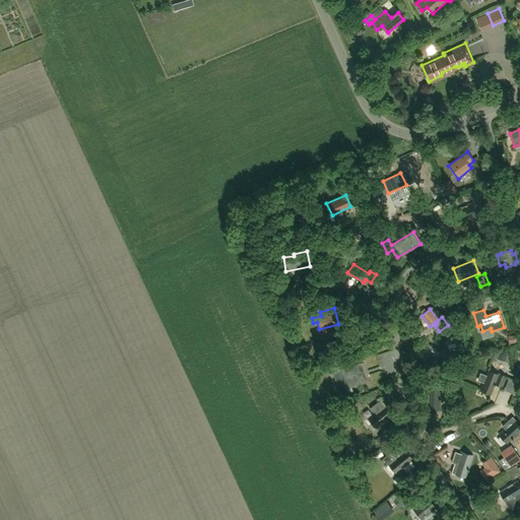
[(342,388),(365,381),(364,381),(361,373),(366,372),(363,363),(340,370),(343,378),(340,379),(343,387),(342,388)]
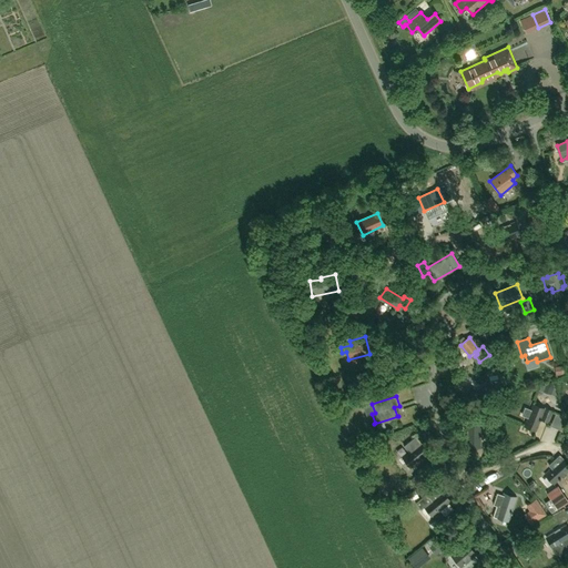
[(521,415),(527,417),(524,427),(536,432),(540,419),(547,423),(551,412),(533,404),(530,409),(525,407),(521,415)]
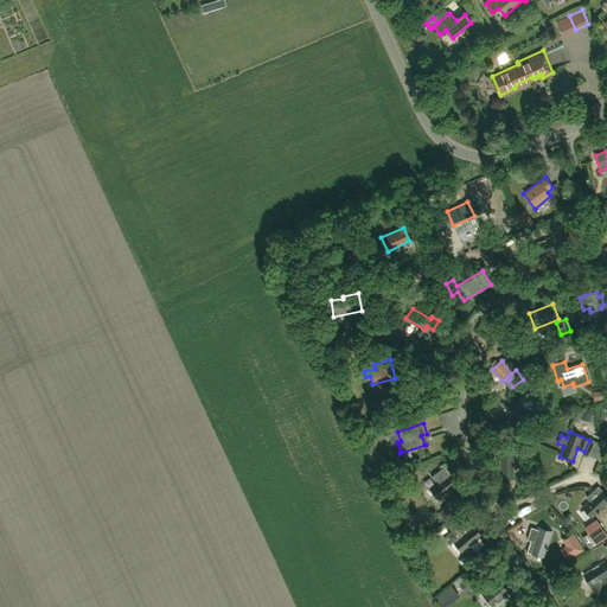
[(499,479),(513,479),(513,453),(499,453),(499,479)]
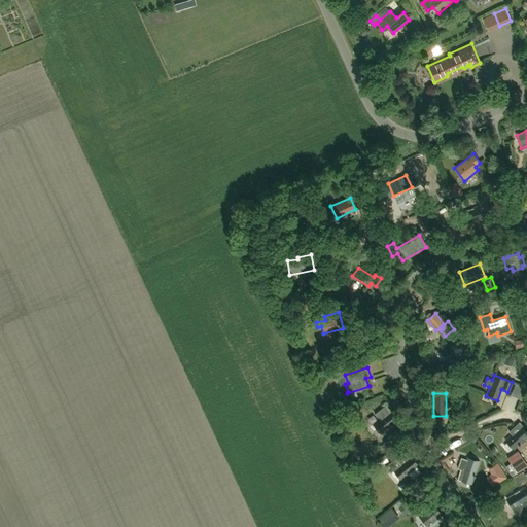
[(380,419),(373,424),(381,434),(398,420),(390,410),(390,411),(385,405),(375,414),(380,419)]
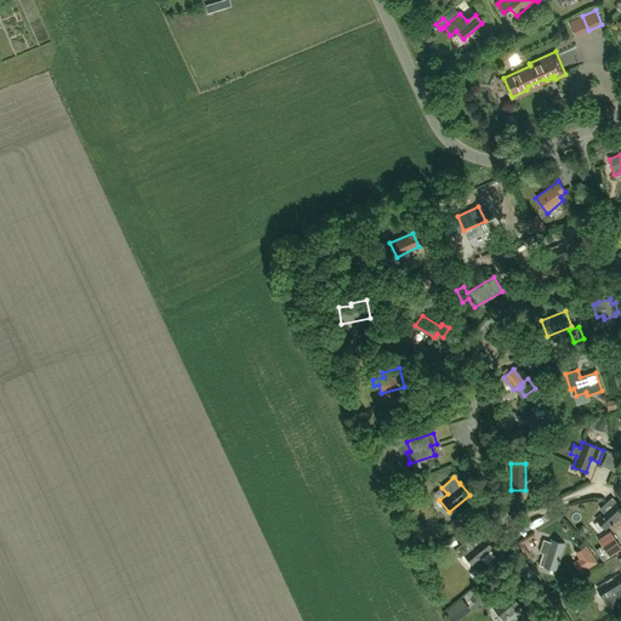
[(396,486),(391,478),(382,482),(386,491),(396,486)]
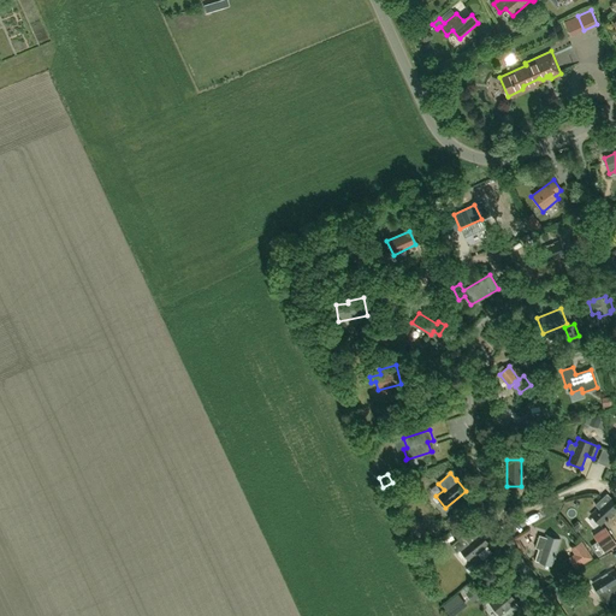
[(590,515),(600,526),(615,510),(615,503),(606,495),(596,505),(598,508),(590,515)]
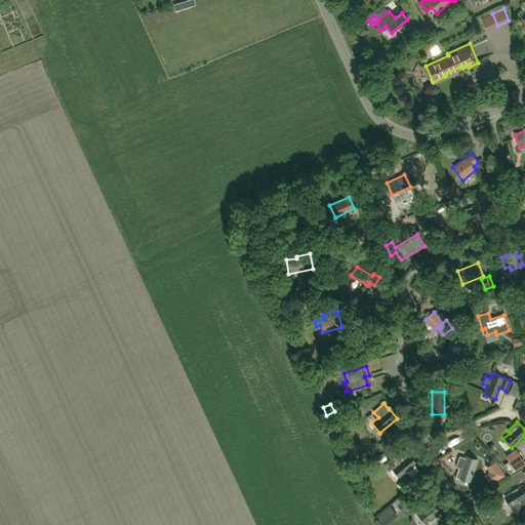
[(401,435),(396,427),(384,436),(390,444),(401,435)]
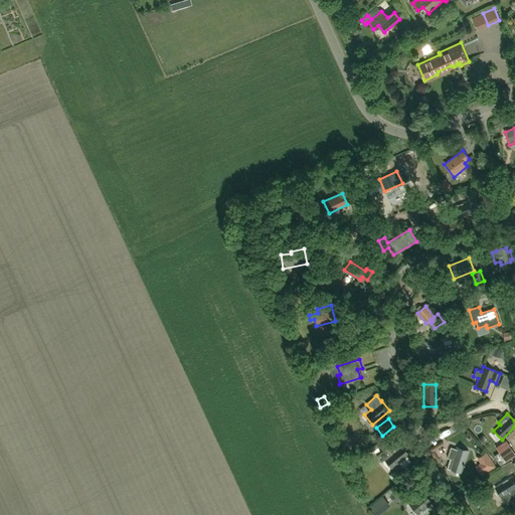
[(504,441),(494,447),(499,455),(498,456),(503,464),(514,456),(508,445),(504,441)]
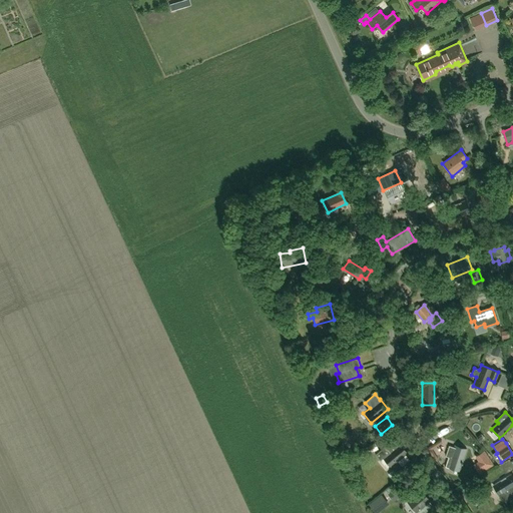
[(439,454),(448,447),(444,443),(435,450),(439,454)]
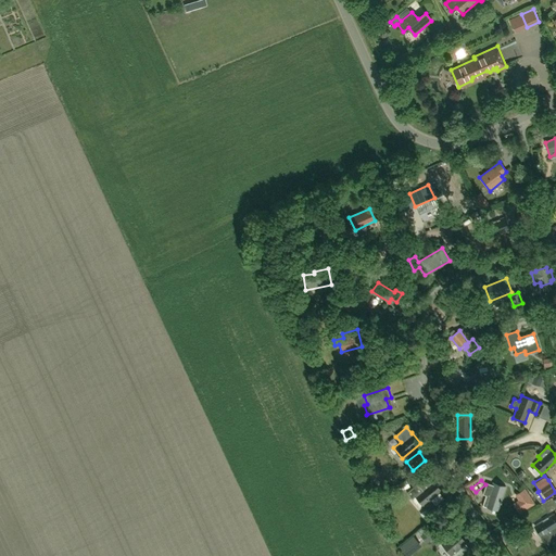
[(397,494),(409,488),(406,482),(394,488),(397,494)]
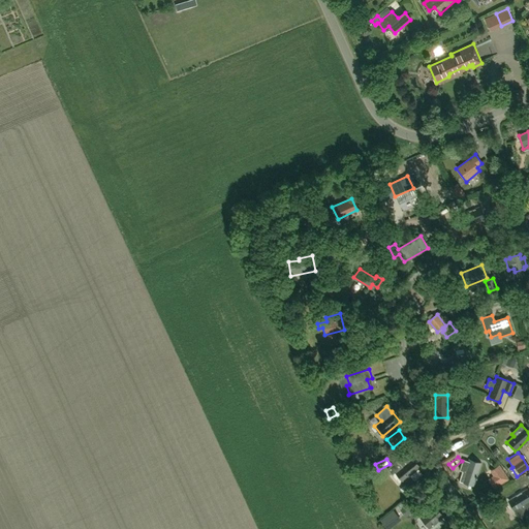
[(402,481),(418,468),(411,459),(409,460),(408,459),(400,465),(397,461),(386,469),(392,475),(395,473),(402,481)]
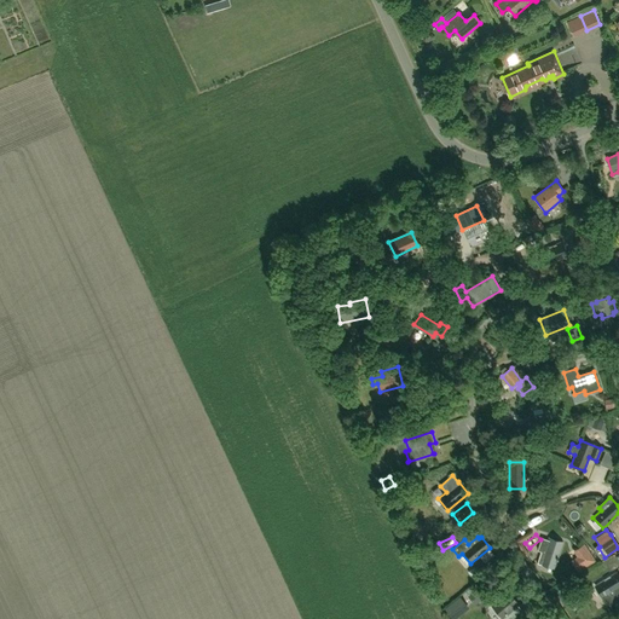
[(542,565),(542,563),(555,567),(562,542),(549,537),(548,539),(542,537),(537,551),(541,551),(537,563),(542,565)]
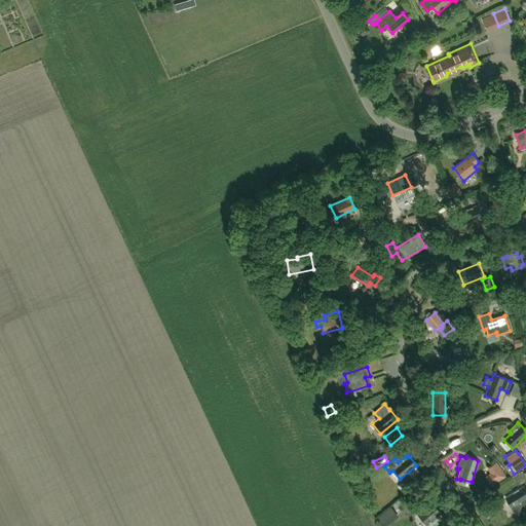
[(358,479),(366,476),(362,467),(353,471),(358,479)]
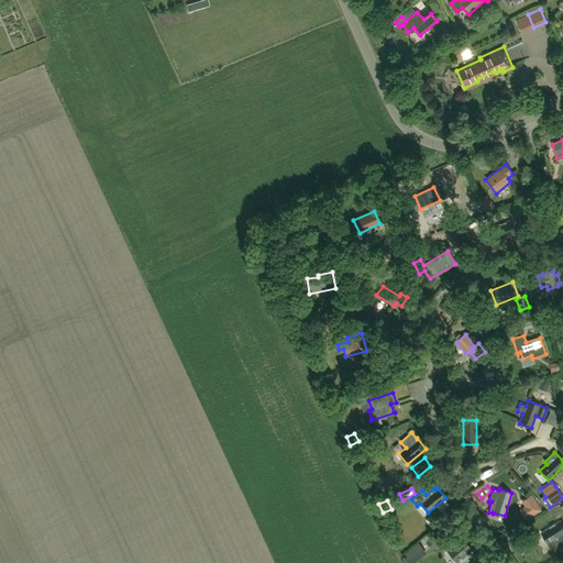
[(562,523),(561,520),(540,532),(549,548),(555,543),(558,547),(562,542),(562,523)]
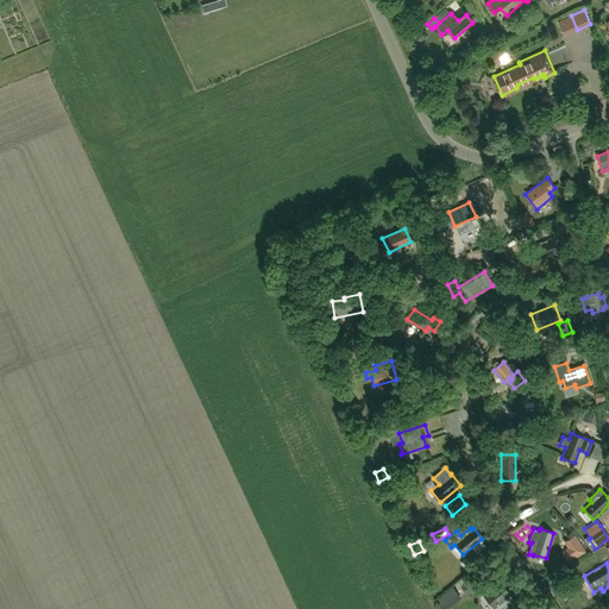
[(459,586),(466,595),(482,582),(473,573),(459,586)]
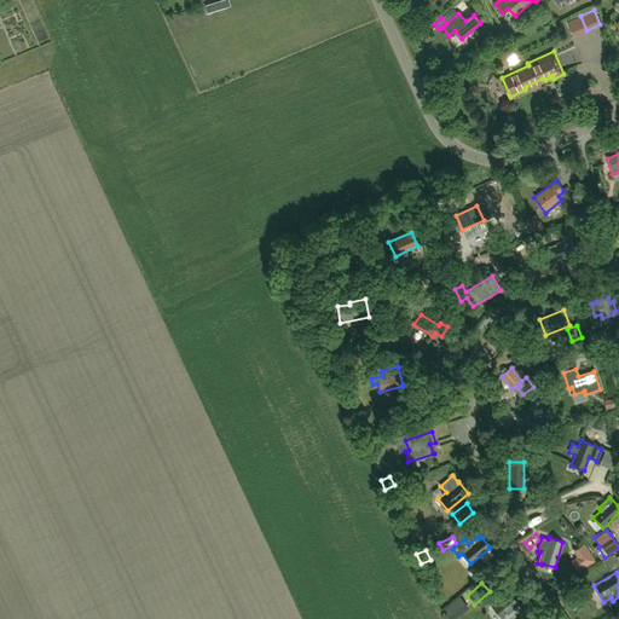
[(498,613),(501,617),(518,602),(508,591),(491,606),(498,613)]
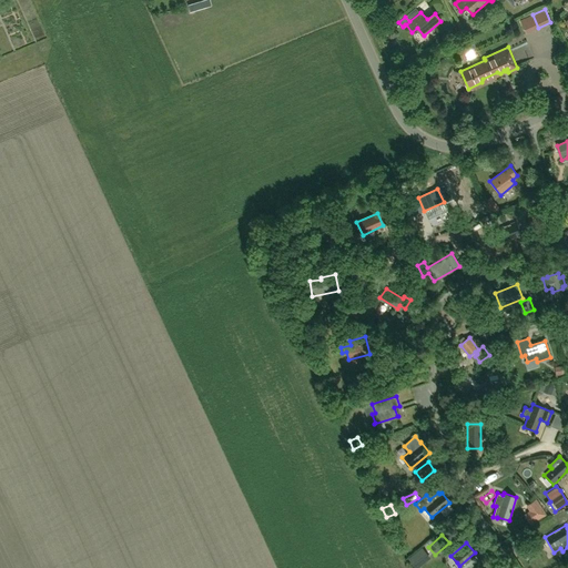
[(429,551),(415,563),(419,567),(422,567),(435,559),(429,551)]
